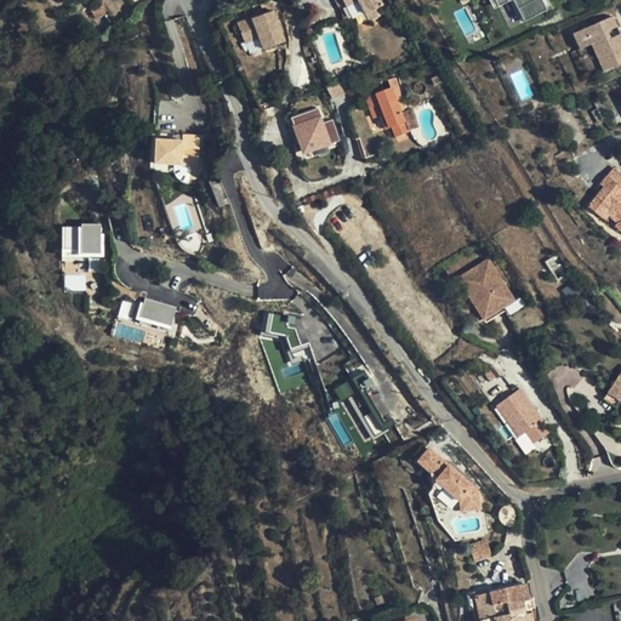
[(388,10),(382,0),(336,0),(341,9),(355,0),(359,0),(371,20),(388,10)]
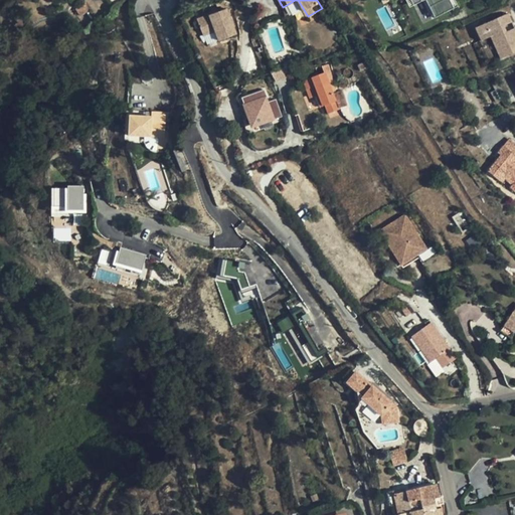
[(441,17),(450,12),(442,0),(427,0),(436,13),(438,12),(441,17)]
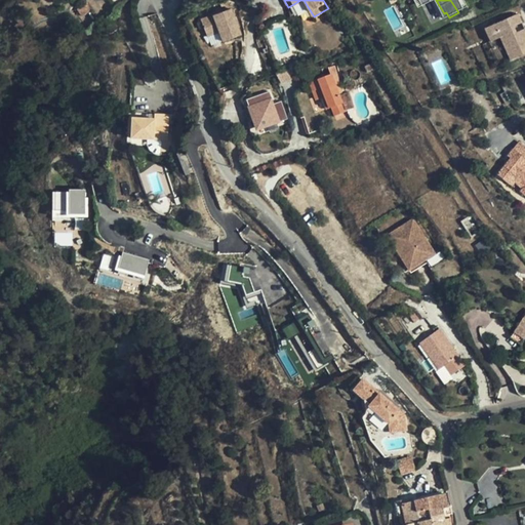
[(242,34),(233,7),(202,18),(208,36),(220,32),(224,41),(242,34)]
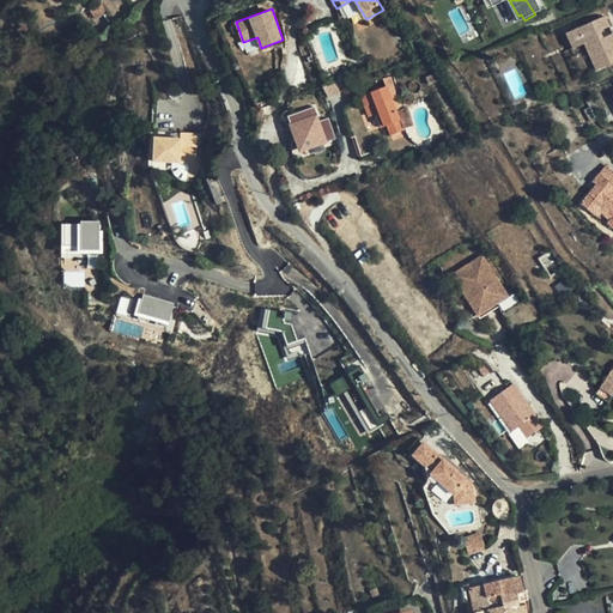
[(588,46),(601,71),(612,64),(612,34),(608,37),(605,30),(612,25),(606,16),(569,37),(572,43),(577,52),(588,46)]
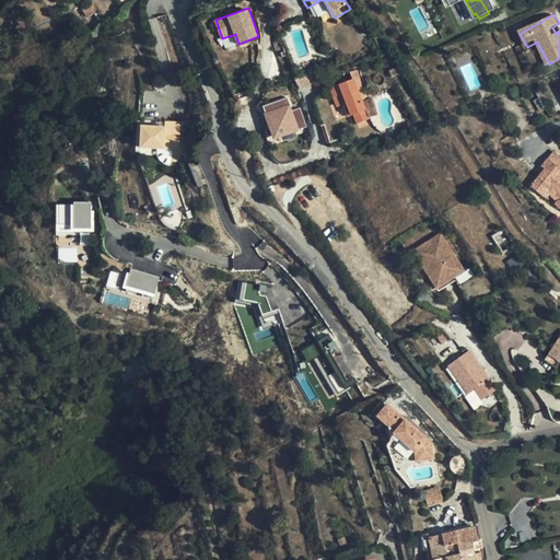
[(403,73),(400,67),(389,71),(393,77),(403,73)]
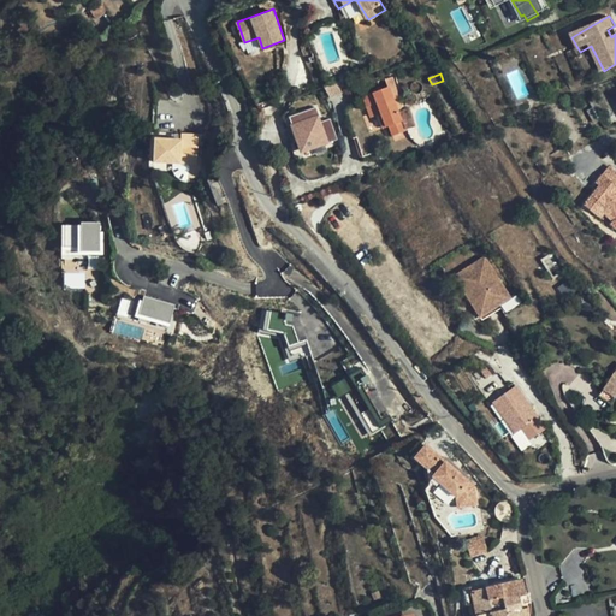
[(388,90),(361,99),(365,110),(374,107),(377,117),(381,130),(388,129),(390,136),(415,128),(409,110),(403,112),(392,80),(384,82),(388,90)]
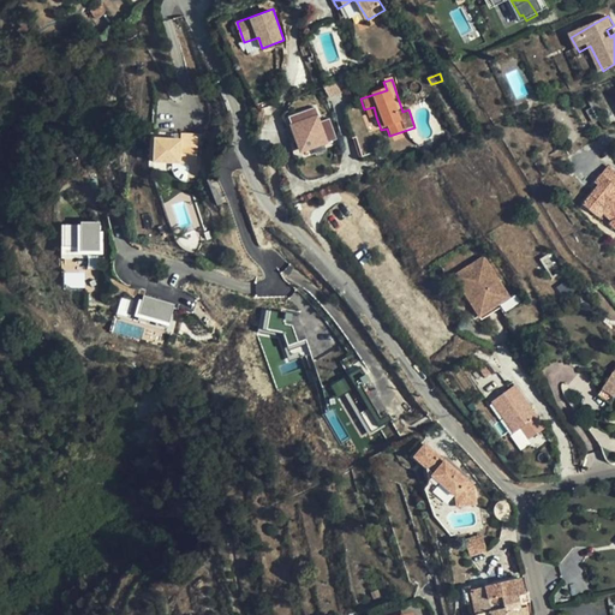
[(324,87),(329,99),(346,93),(342,81),(324,87)]
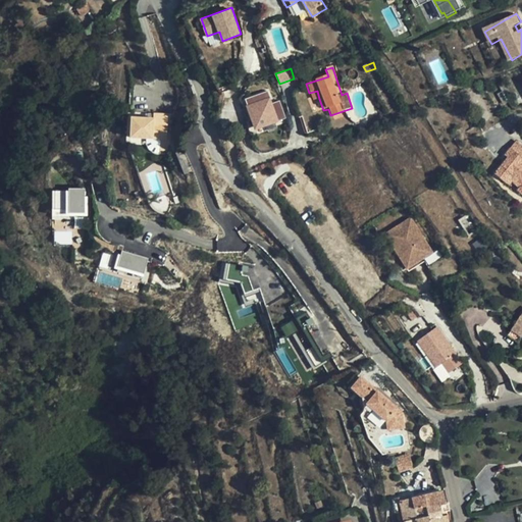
[(521,97),(521,96),(511,79),(507,82),(512,90),(518,100),(521,97)]
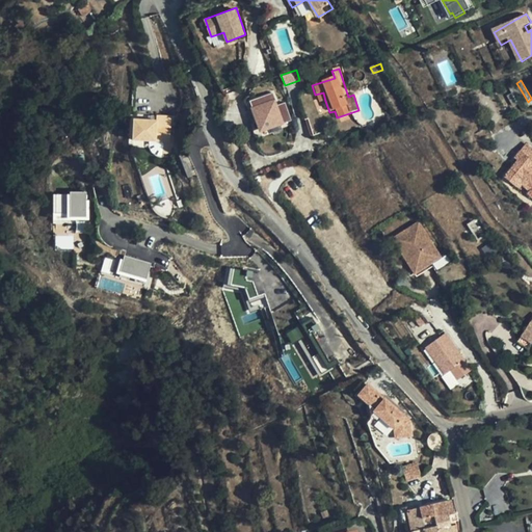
[(528,102),(522,91),(516,95),(524,105),(528,102)]
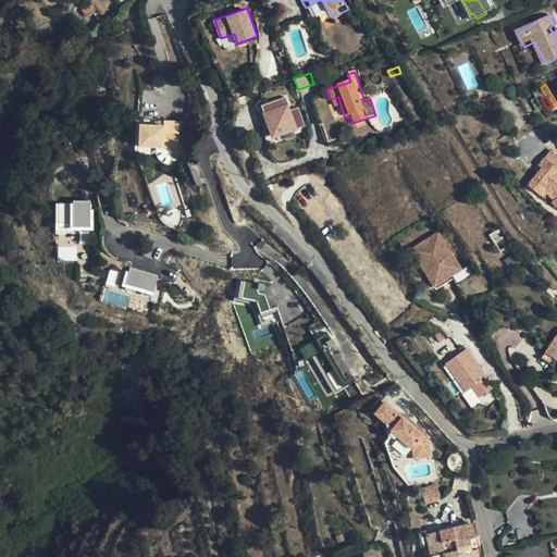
[(338,97),(330,99),(333,108),(341,106),(338,97)]
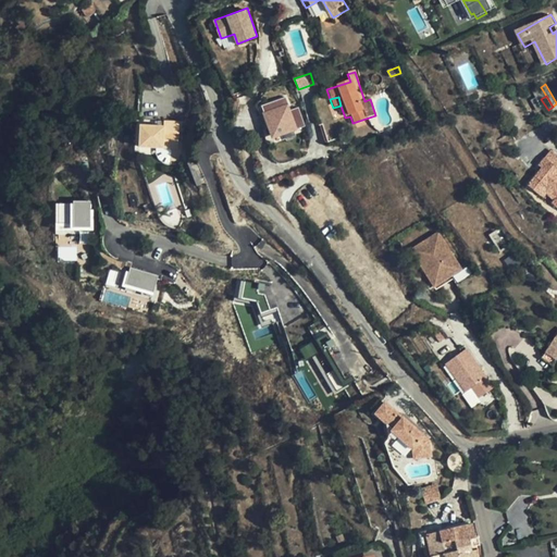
[(285,98),(260,107),(264,116),(271,136),(293,130),(293,132),(304,127),(297,109),(287,112),(286,109),(288,109),(285,98)]
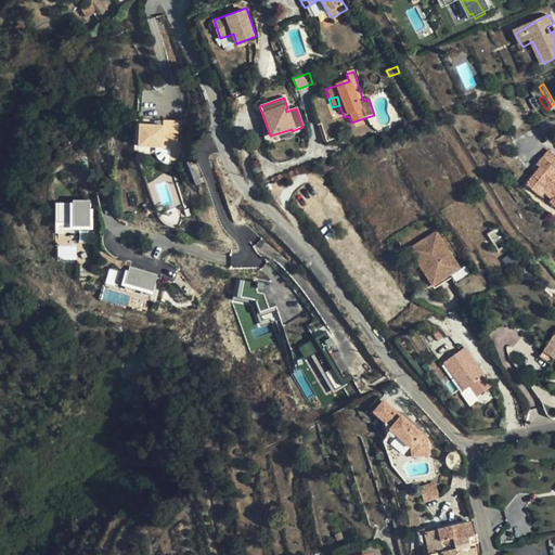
[(163,125),(140,124),(139,145),(178,147),(180,120),(164,119),(163,125)]
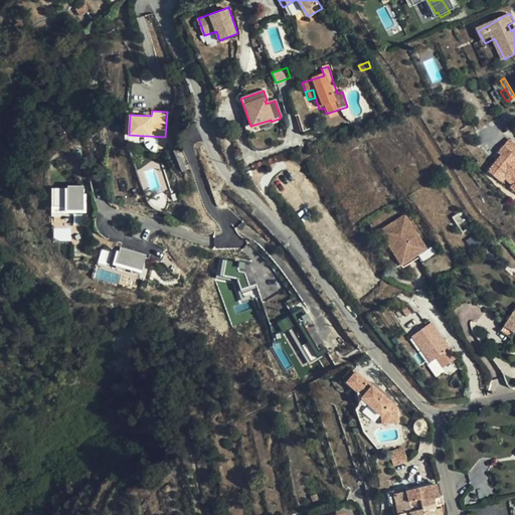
[(514,144),(509,140),(500,153),(502,155),(490,172),(501,179),(505,172),(514,179),(514,183),(512,188),(514,190),(514,144)]
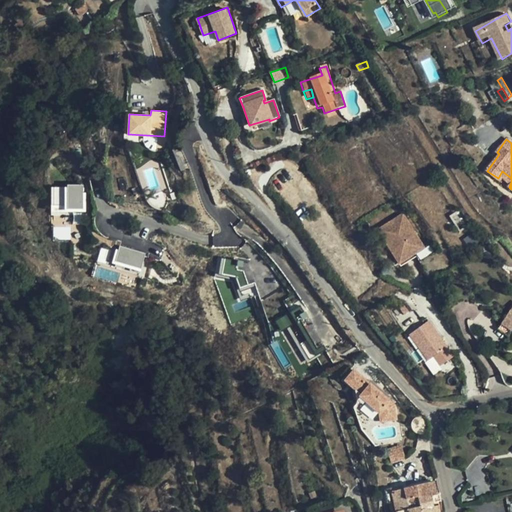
[(181,146),(173,149),(181,171),(188,169),(181,146)]
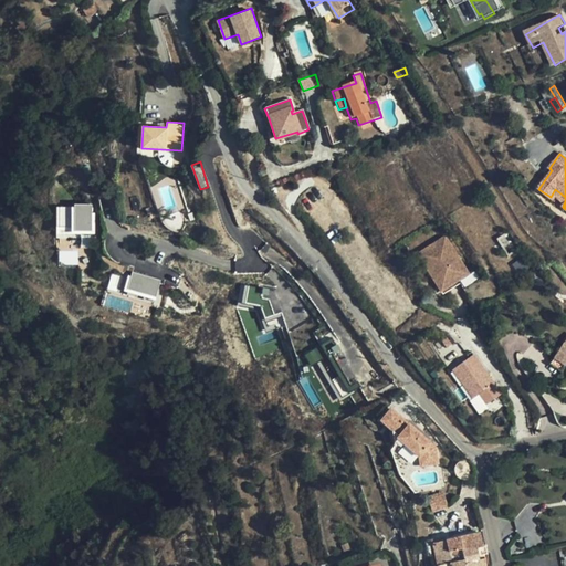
[(58,205),(58,236),(95,234),(94,203),(58,205)]
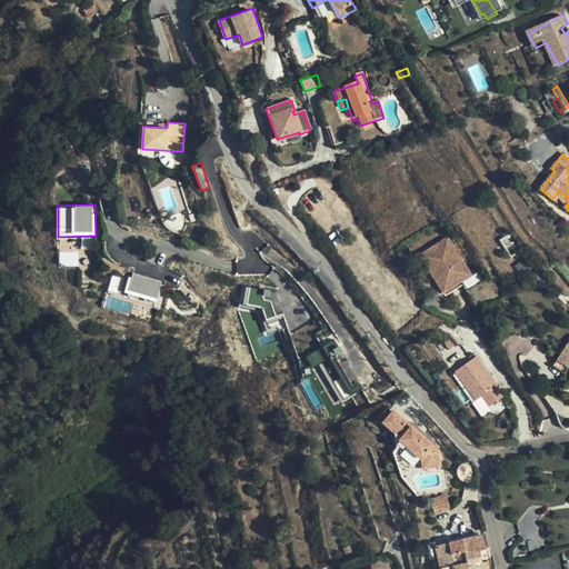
[(447,239),(427,252),(441,275),(433,280),(443,295),(471,277),(447,239)]
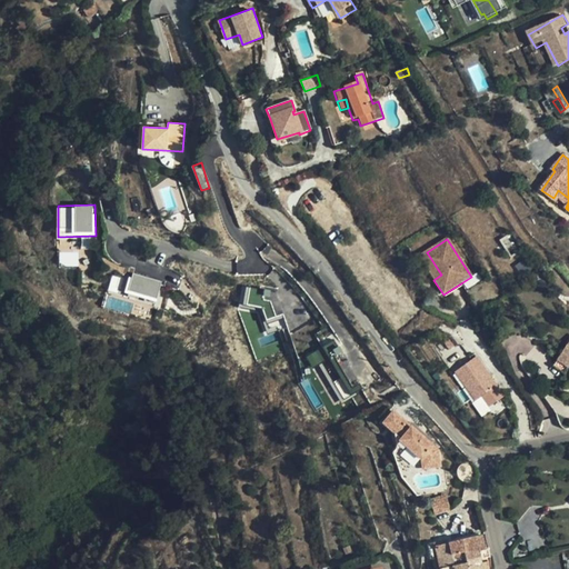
[(441,275),(427,252),(419,258),(433,280),(441,275)]
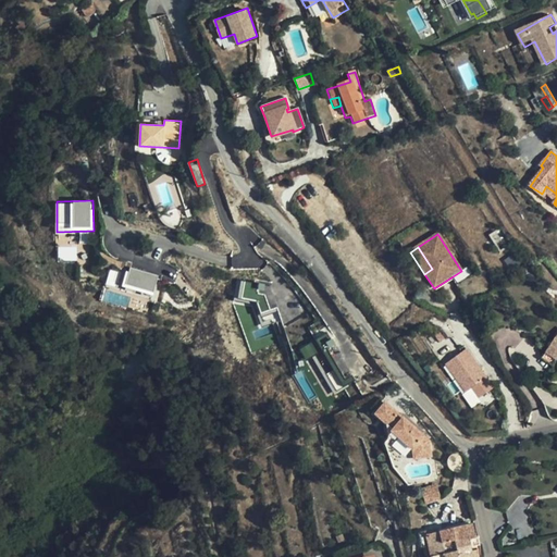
[(123,287),(155,295),(160,273),(128,265),(123,287)]
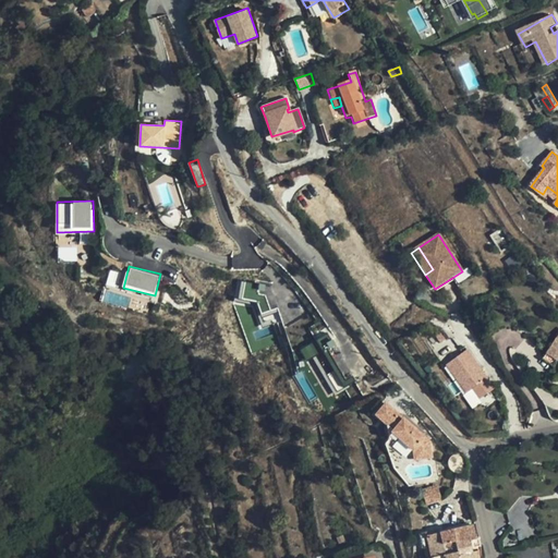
[(111,269),(108,282),(117,284),(120,271),(111,269)]
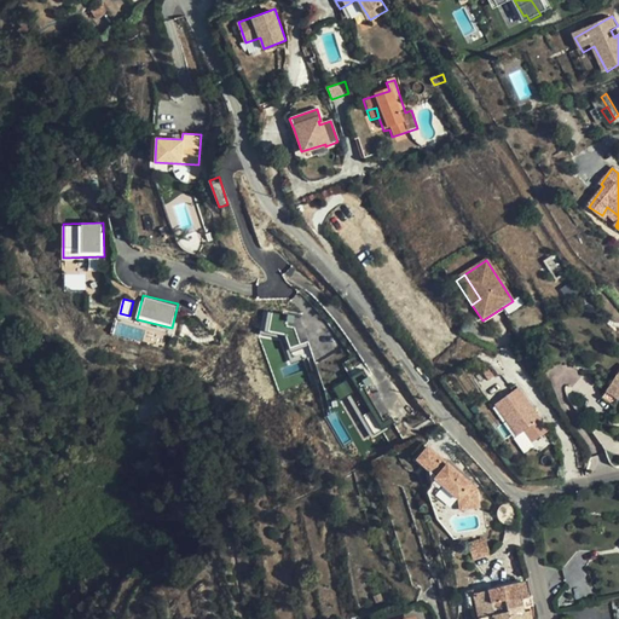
[(520,311),(513,301),(482,320),(485,324),(503,312),(508,319),(520,311)]
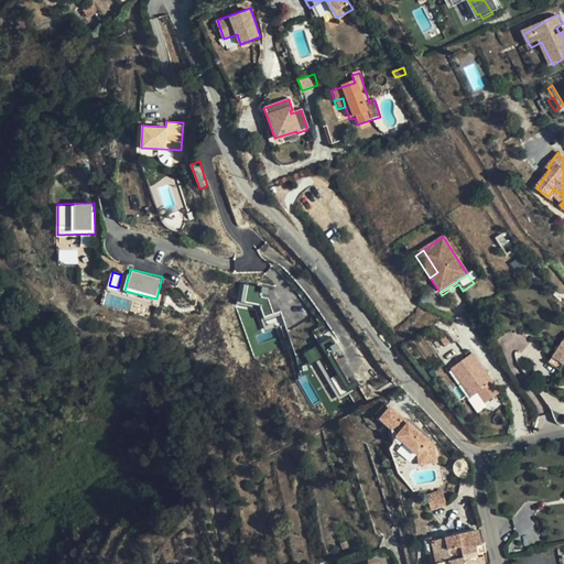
[(283,320),(270,279),(248,286),(252,300),(255,299),(263,326),(283,320)]
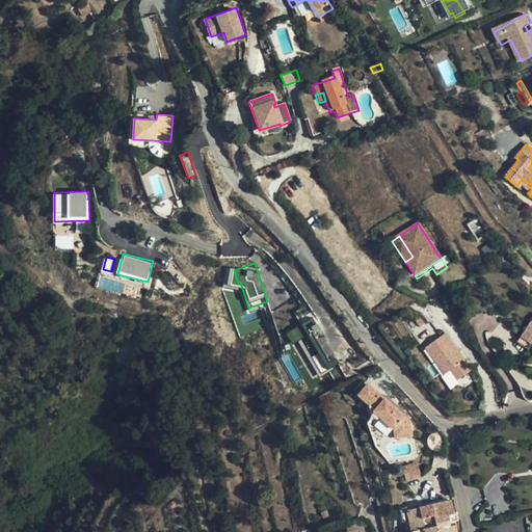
[(329,362),(314,329),(319,327),(314,317),(287,329),(311,379),(341,365),(338,357),(329,362)]
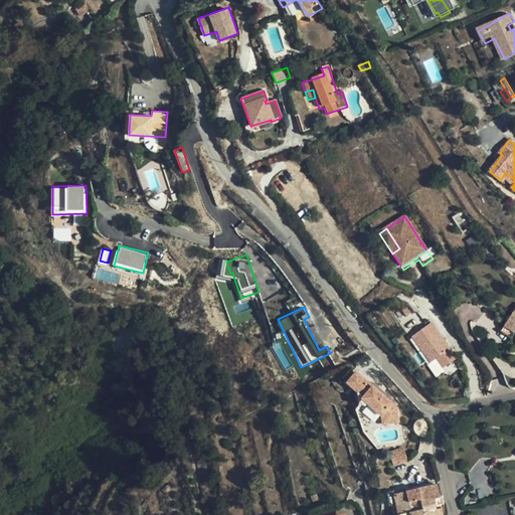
[(458,361),(432,325),(413,338),(423,353),(428,349),(437,361),(444,370),(458,361)]
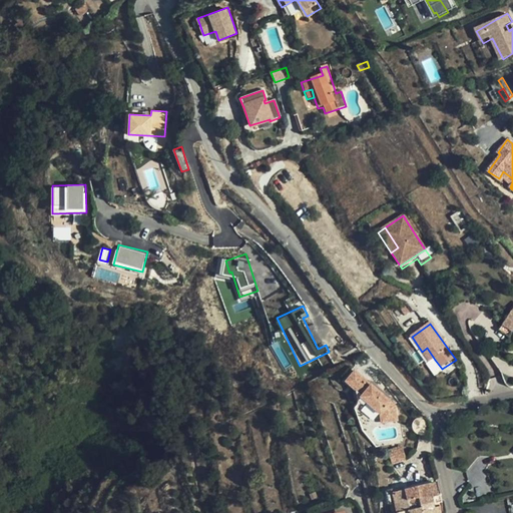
[(512,341),(512,339),(512,328),(508,325),(502,335),(512,341)]
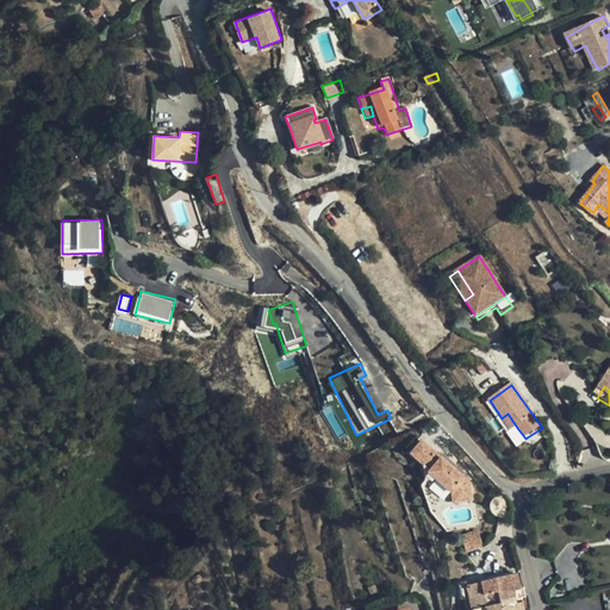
[(508,414),(502,418),(511,433),(517,428),(508,414)]
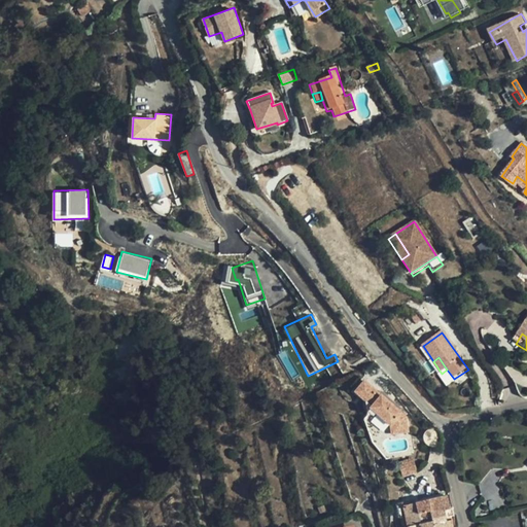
[(397,409),(380,393),(363,379),(354,391),(363,399),(367,415),(378,414),(391,424),(392,433),(409,431),(407,417),(397,409)]
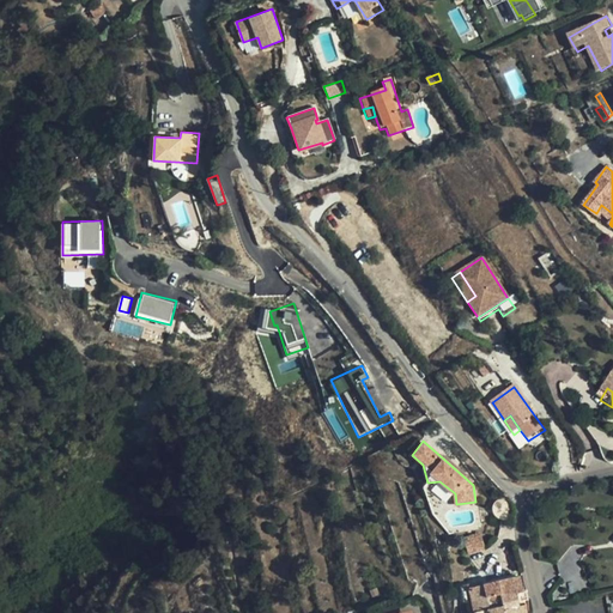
[(468,469),(447,451),(442,457),(462,475),(468,469)]
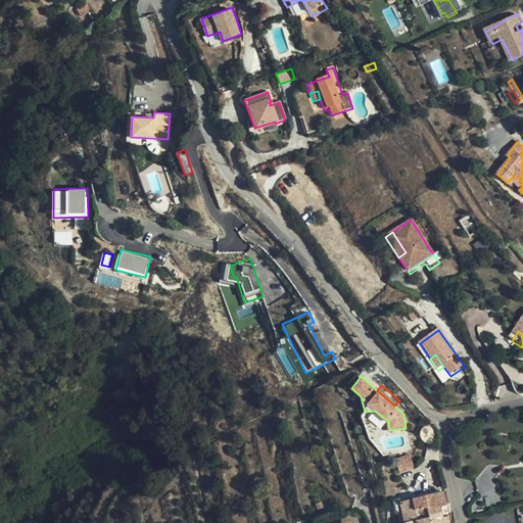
[(411,455),(396,459),(400,472),(415,468),(411,455)]
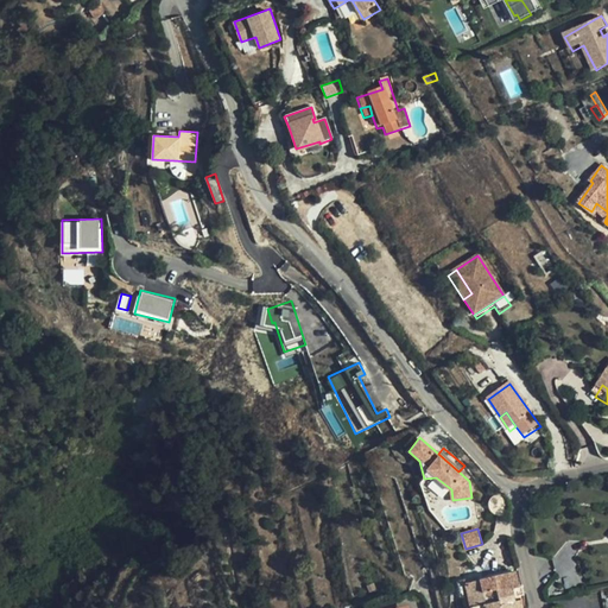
[(523,584),(521,580),(517,580),(515,571),(472,582),(470,576),(455,580),(458,597),(464,596),(468,595),(470,607),(483,603),(482,593),(512,587),(523,584)]
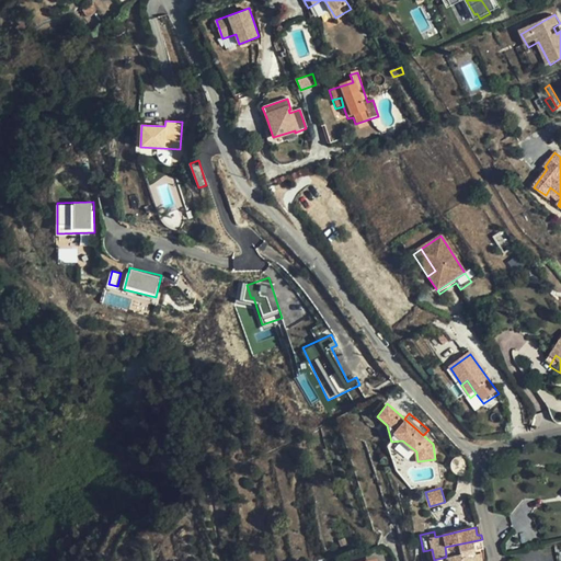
[(473,552),(472,541),(445,547),(446,557),(434,560),(480,560),(480,552),(473,552)]
